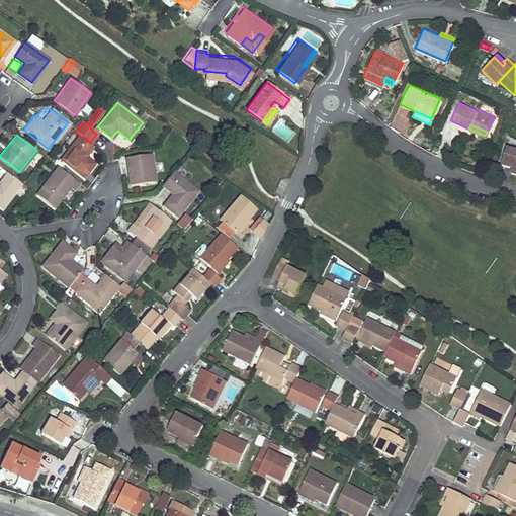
[(94,163),(85,156),(93,146),(90,143),(79,135),(61,159),(83,176),(94,163)]
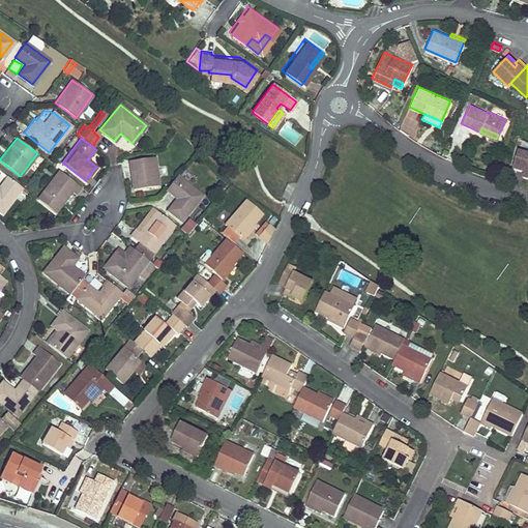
[(527,176),(527,151),(518,149),(512,168),(523,170),(522,175),(527,176)]
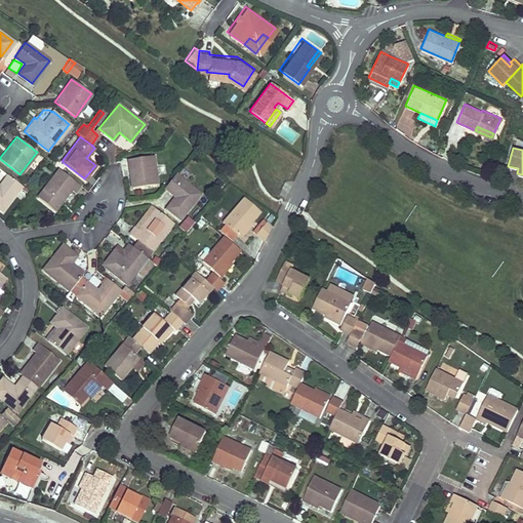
[(156,184),(153,156),(127,159),(130,187),(156,184)]
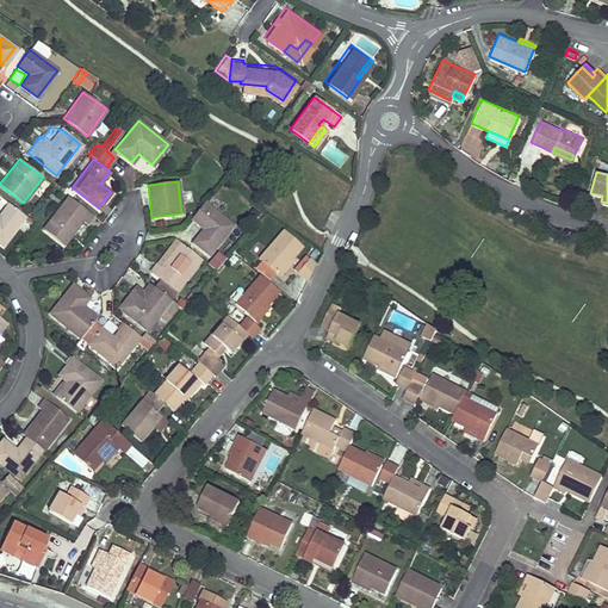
[(81,221),(86,224),(93,215),(68,196),(43,228),(63,244),(81,221)]
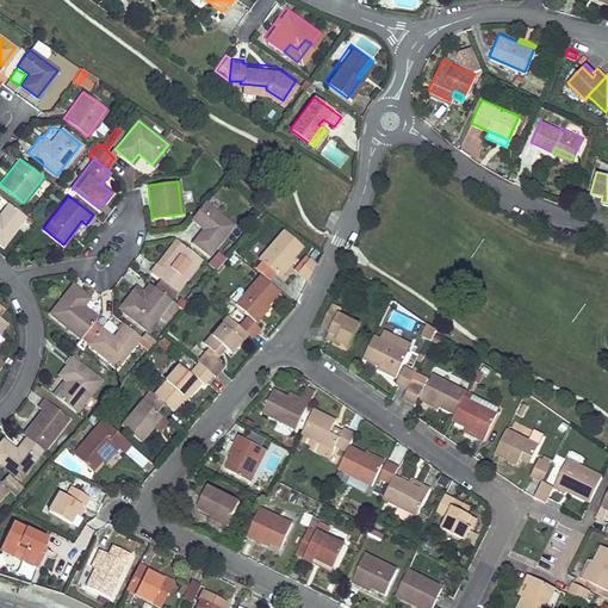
[(202,228),(191,242),(208,255),(233,224),(204,202),(190,218),(202,228)]
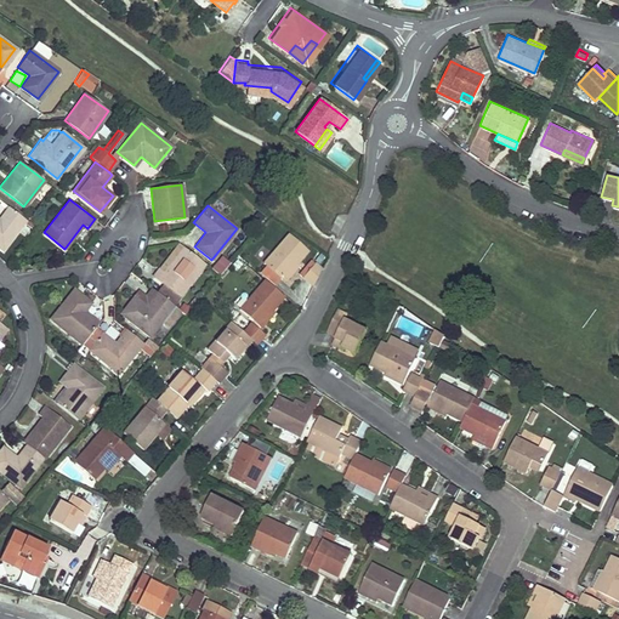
[(0,248),(1,249),(24,220),(7,206),(0,216),(0,248)]
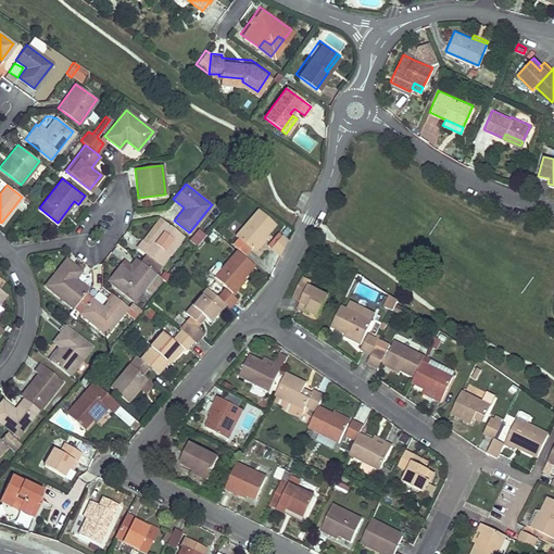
[(263,235),(264,235),(275,224),(257,209),(235,234),(251,248),(263,235)]
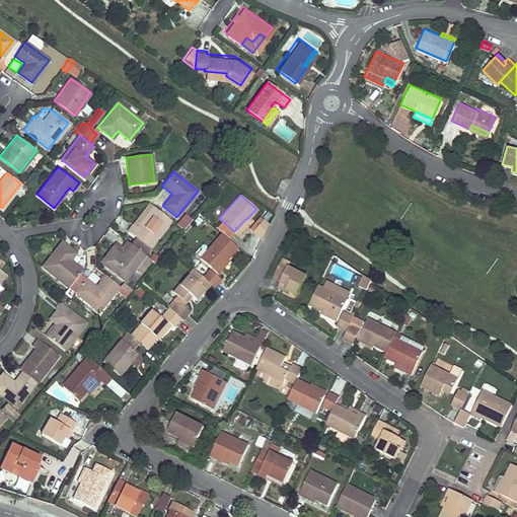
[(153,207),(148,203),(133,223),(137,226),(153,207)]
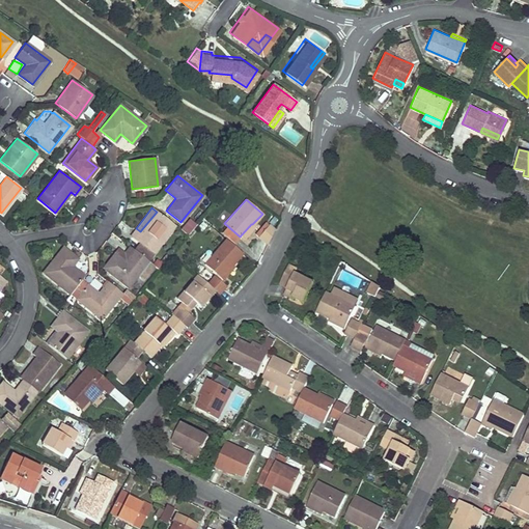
[(139,243),(151,253),(173,226),(157,212),(140,231),(136,228),(131,235),(139,243)]
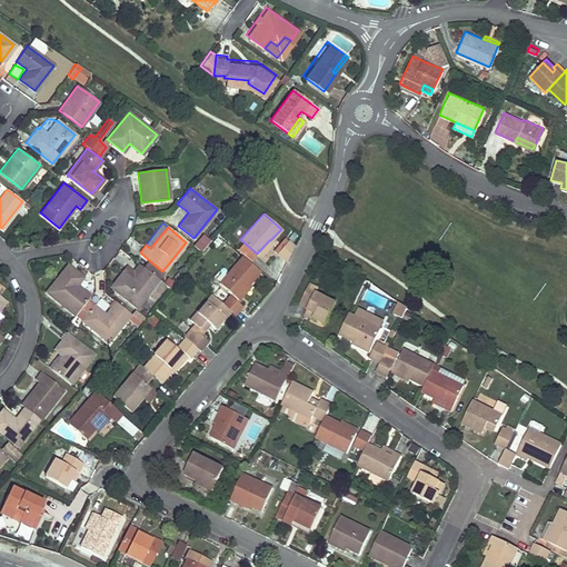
[(277,252),(287,261),(295,245),(288,239),(277,252)]
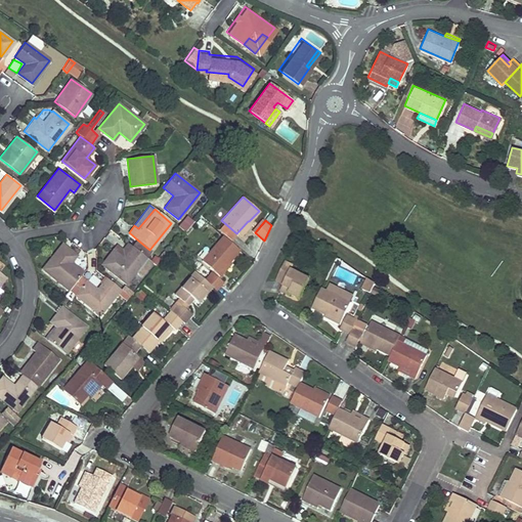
[(248,221),(236,233),(240,236),(251,223),(249,221),(248,221)]
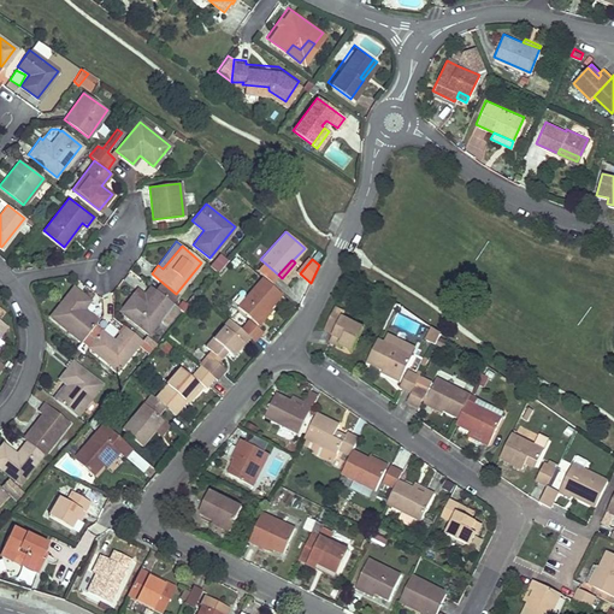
[(270,305),(271,306),(282,291),(263,276),(237,305),(255,320),(270,305)]
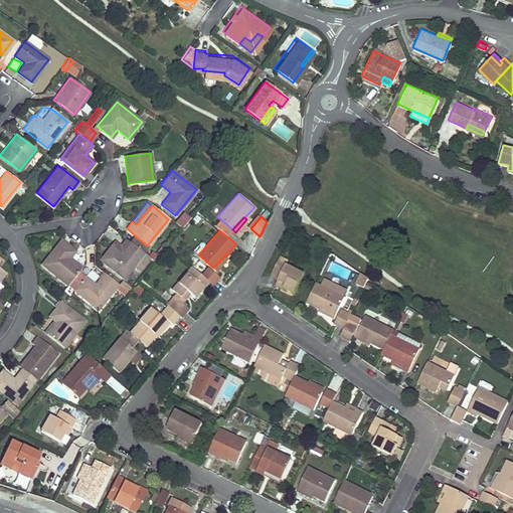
[(147,245),(135,235),(129,242),(142,251),(147,245)]
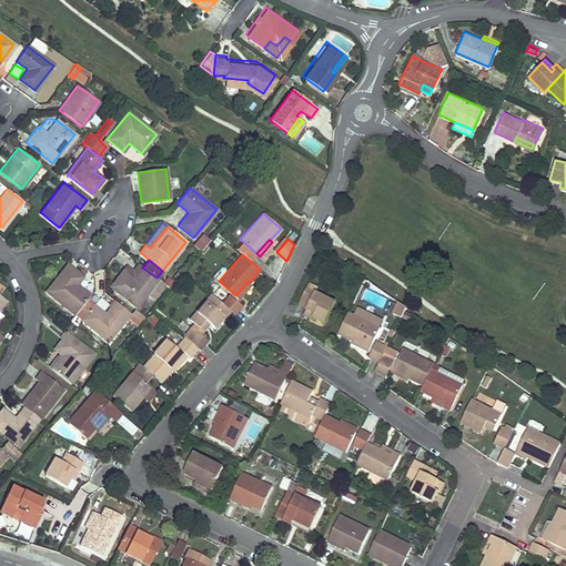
[(125,264),(122,271),(133,280),(142,268),(137,262),(132,269),(125,264)]
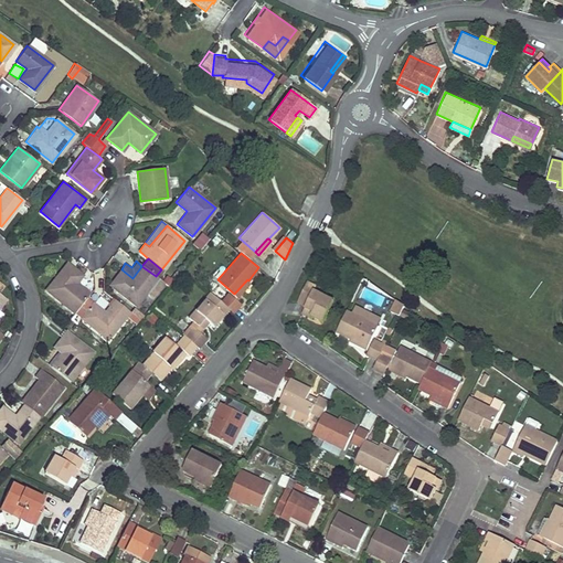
[(66,263),(44,289),(74,312),(89,293),(76,283),(82,275),(66,263)]
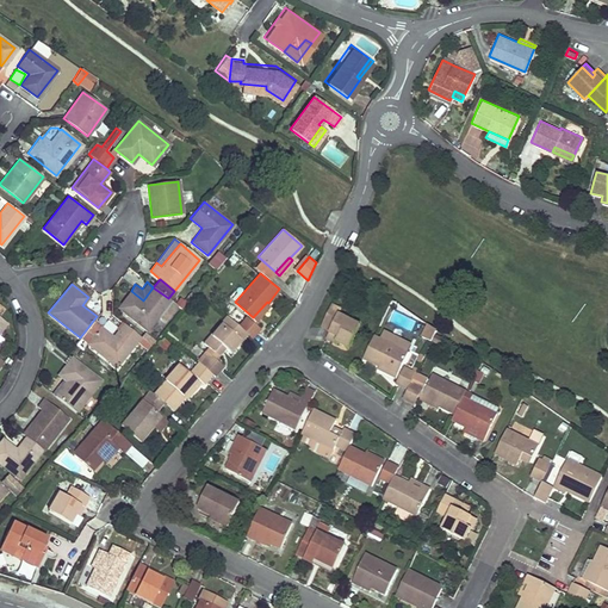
[(117,308),(146,330),(169,301),(168,298),(153,287),(143,301),(131,291),(117,308)]
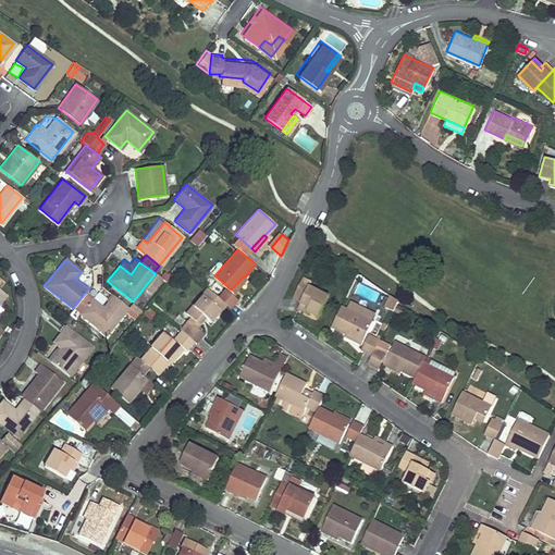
[(244,275),(231,290),(234,292),(246,278),(245,276),(244,275)]
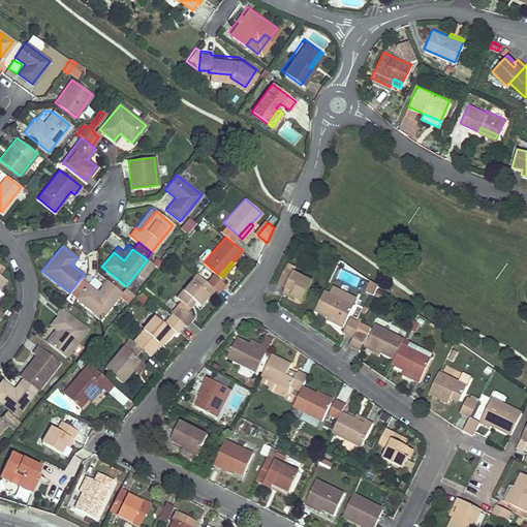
[(290,296),(290,295),(291,293),(302,299),(311,280),(292,271),(296,266),(287,262),(280,276),(287,280),(285,285),(282,291),(290,296)]
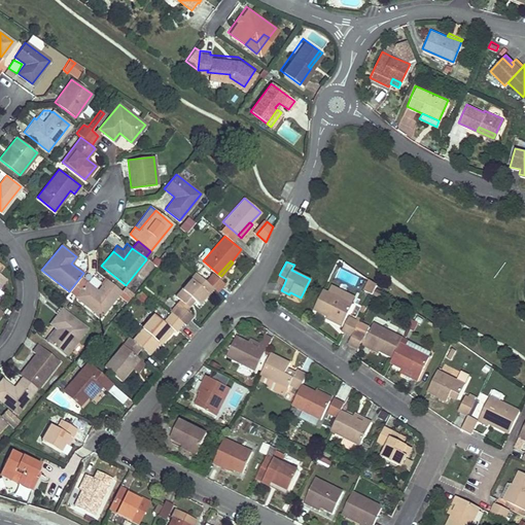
[(214,287),(206,280),(197,272),(176,294),(185,302),(190,295),(195,299),(200,304),(214,287)]
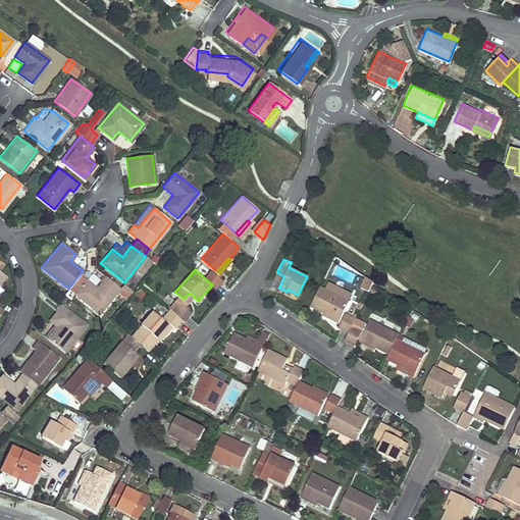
[(210,269),(204,277),(212,284),(217,289),(223,280),(210,269)]
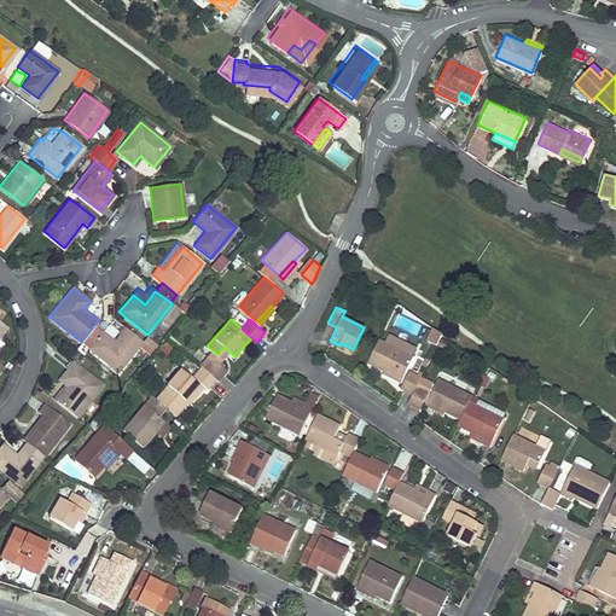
[(336,327),(327,323),(325,329),(333,333),(336,327)]
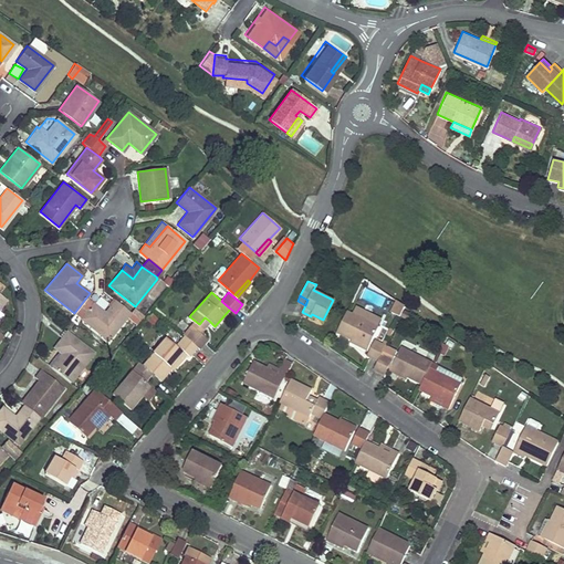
[(81,319),(106,340),(128,313),(114,301),(104,312),(93,303),(81,319)]
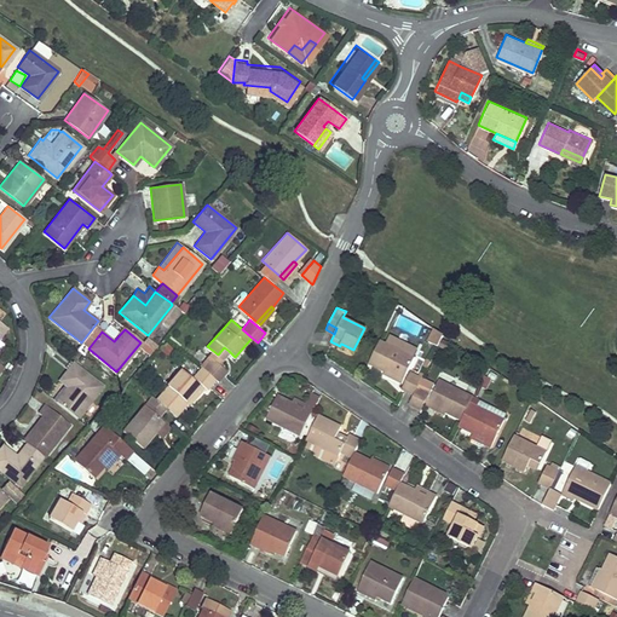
[(440,333),(433,329),(427,341),(434,345),(440,333)]
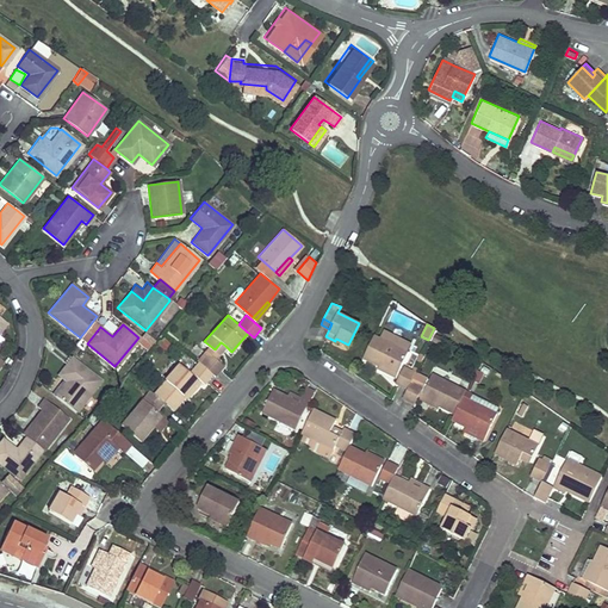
[(374,334),(408,351),(411,345),(378,328),(374,334)]
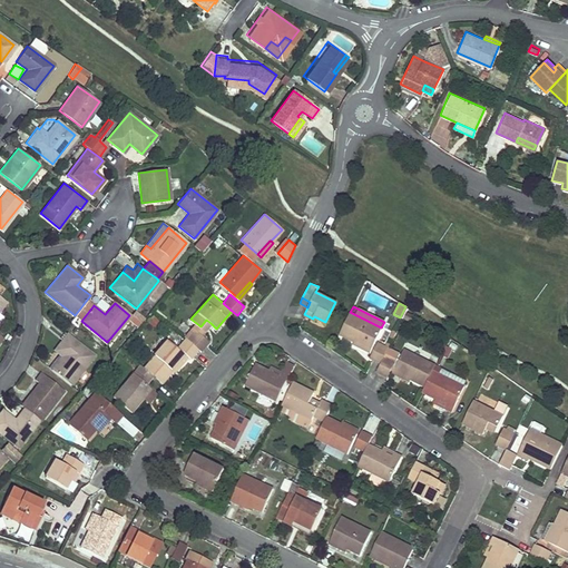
[(371,348),(381,327),(350,312),(340,333),(354,341),(355,340),(371,348)]
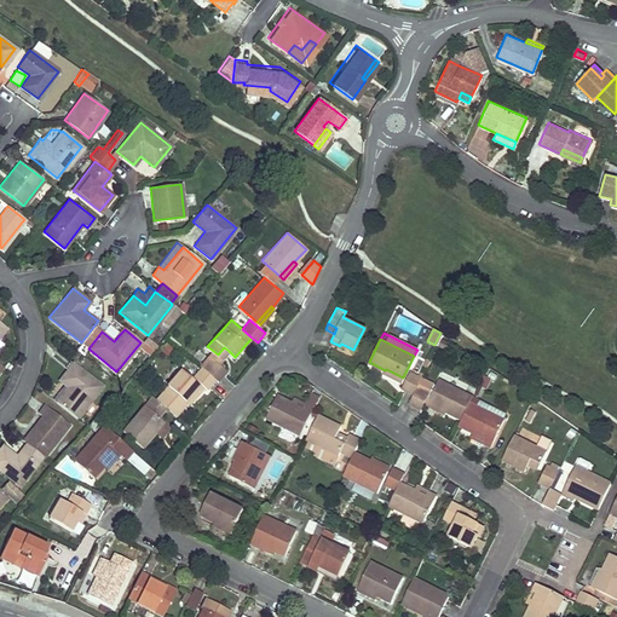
[(224,347),(218,355),(223,359),(229,351),(224,347)]
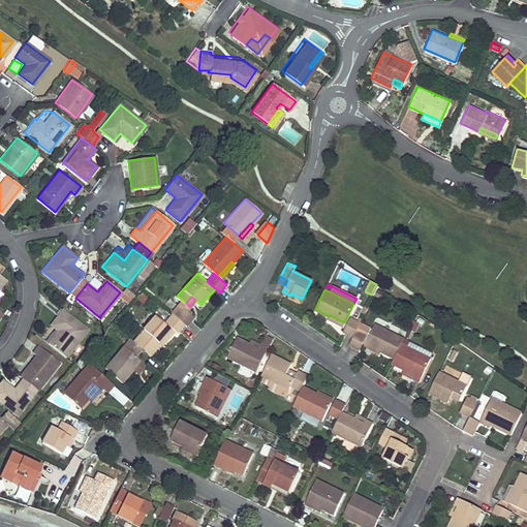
[(185,322),(187,324),(194,316),(181,305),(174,313),(185,322)]
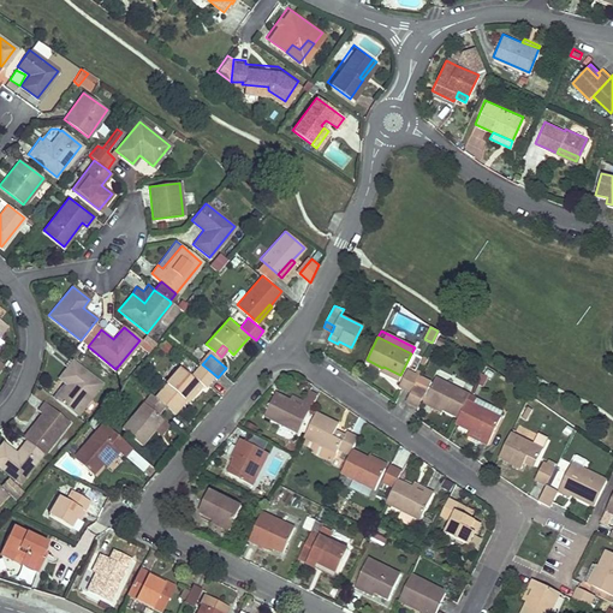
[(59,378),(66,384),(55,399),(76,415),(100,382),(71,361),(59,378)]
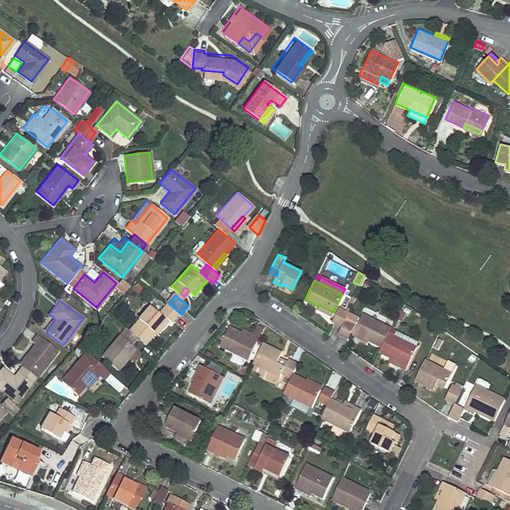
[(172,320),(179,312),(168,303),(167,303),(160,310),(172,320)]
